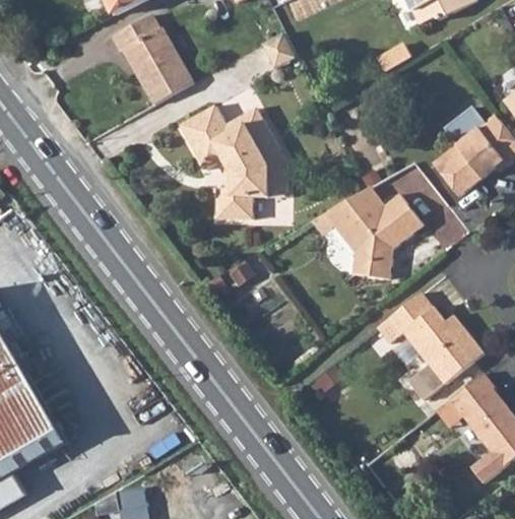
[(106,0),(113,14),(140,0),(106,0)]
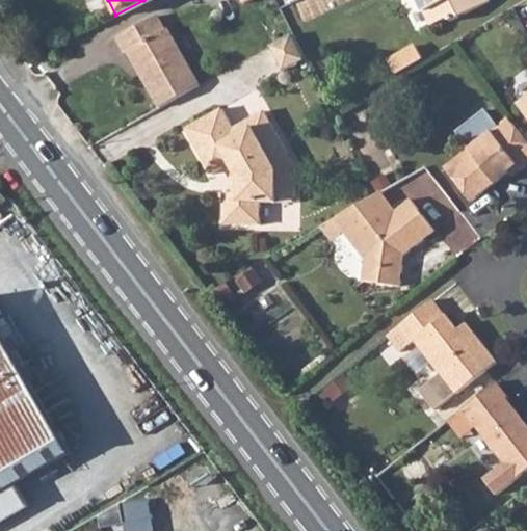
[(415,0),(428,24),(443,16),(446,21),(485,0),(415,0)]
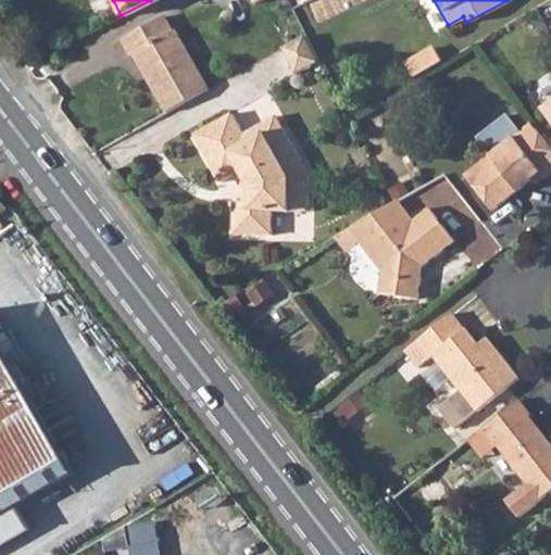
[(161,112),(201,89),(170,29),(165,33),(157,17),(115,41),(125,58),(128,55),(161,112)]
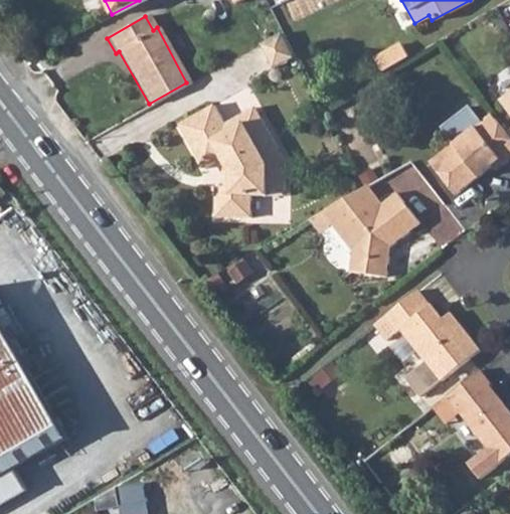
[(277,32),(256,44),(266,62),(285,50),(277,32)]
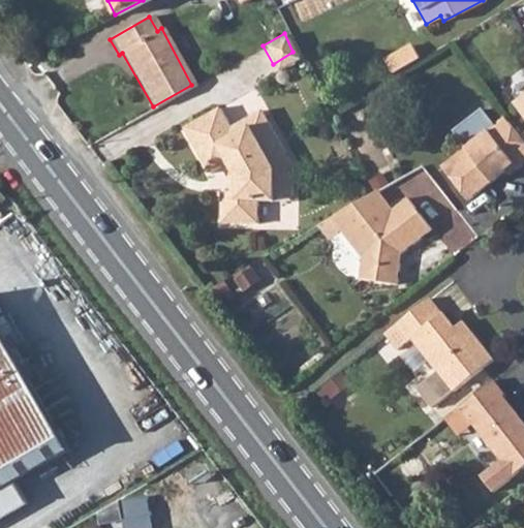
[(381,60),(390,73),(415,58),(408,44),(381,60)]
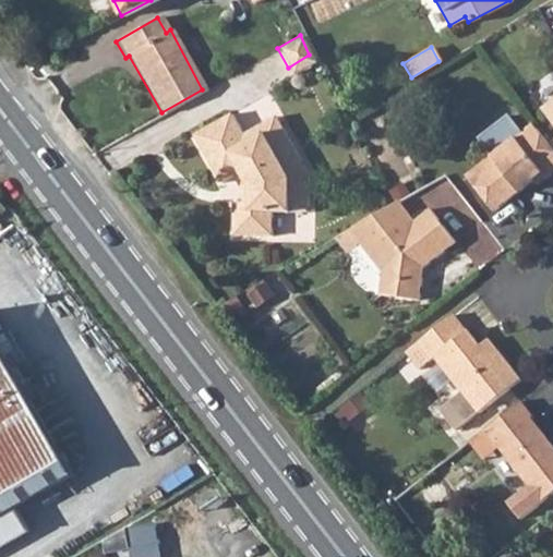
[(313,62),(309,55),(288,68),(291,74),(313,62)]
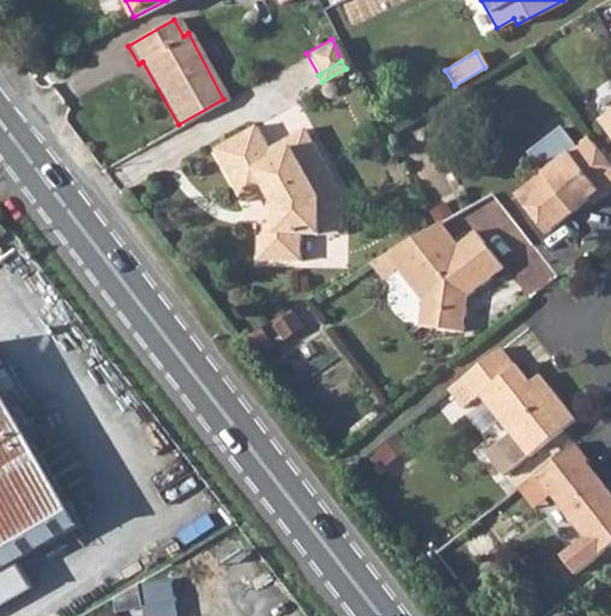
[(610,136),(610,106),(597,118),(610,136)]
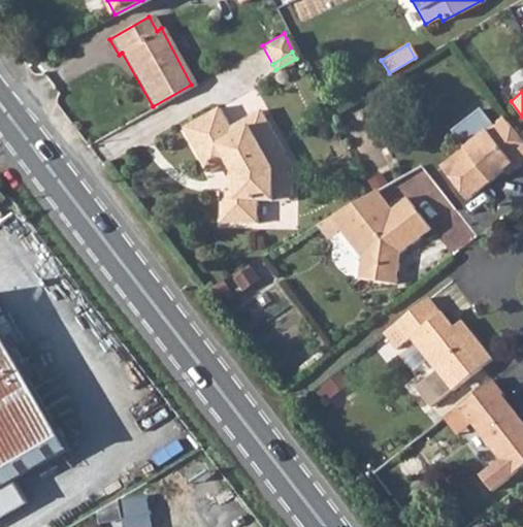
[(465,144),(440,164),(466,198),(512,164),(514,168),(522,160),(522,141),(502,116),(493,123),(481,106),(453,128),(465,144)]
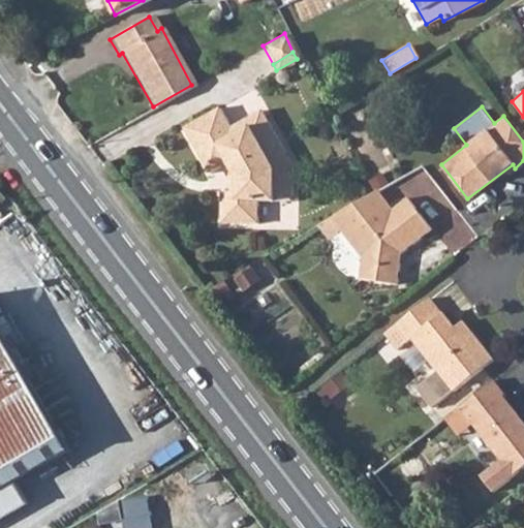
[(215,107),(180,127),(205,173),(223,162),(233,179),(233,191),(218,191),(217,224),(253,223),(253,202),(270,200),(270,194),(287,195),(287,164),(257,110),(226,127),(215,107)]
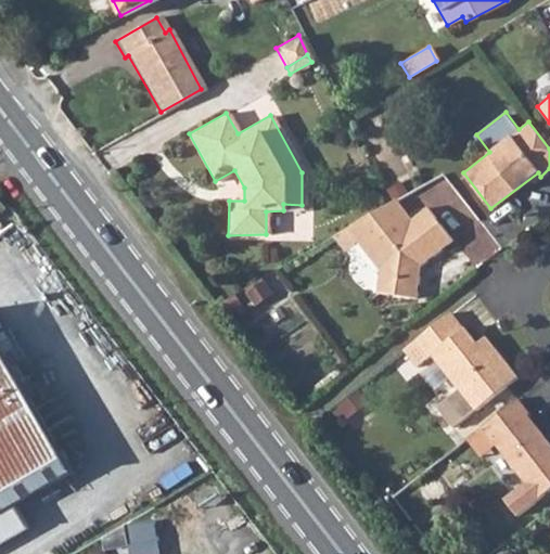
[(346,229),(381,273),(378,293),(412,297),(417,267),(451,240),(427,208),(409,220),(393,198),(383,205),(384,206),(346,229)]
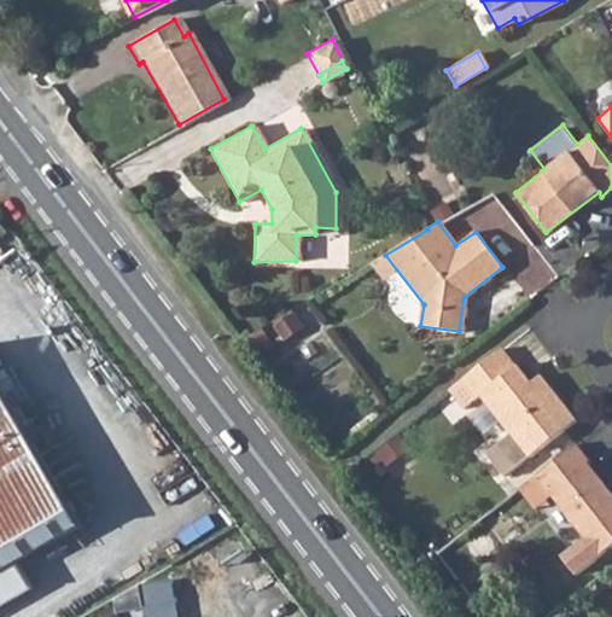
[(456,378),(446,388),(460,407),(477,394),(506,432),(482,450),(500,473),(570,420),(543,385),(534,391),(526,383),(499,347),(456,378)]
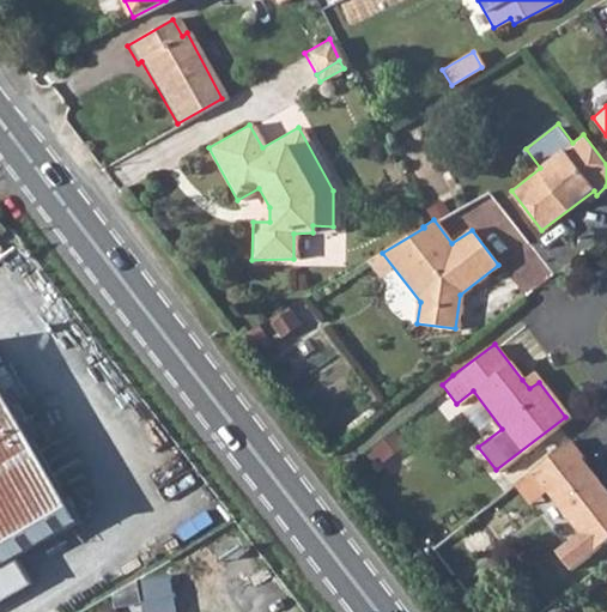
[(522,380),(529,388),(539,382),(532,373),(522,380)]
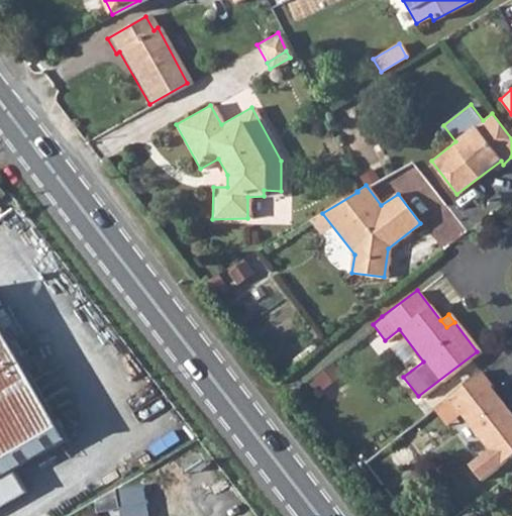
[(0,504),(23,491),(12,471),(64,440),(0,328),(0,504)]
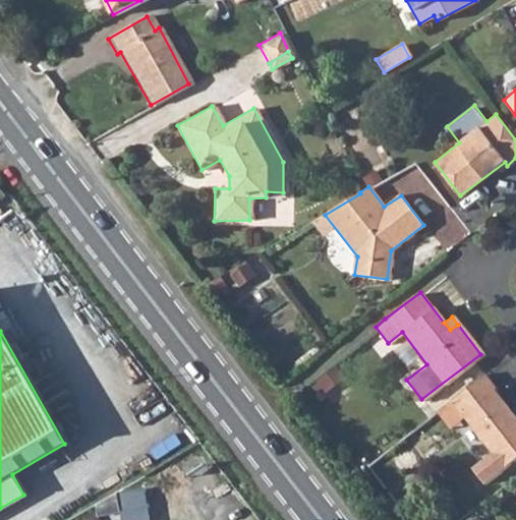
[(322,391),(342,373),(334,365),(314,382),(322,391)]
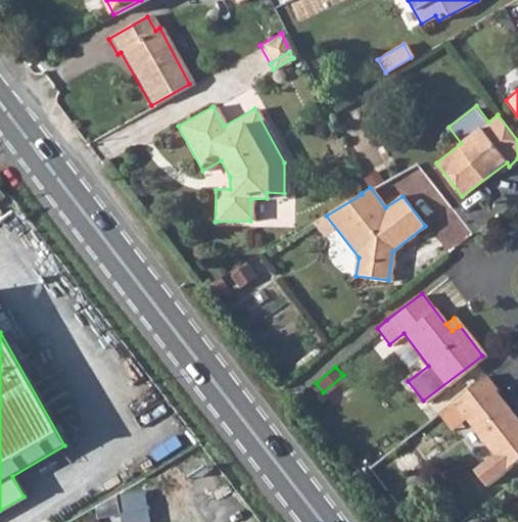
[(450,399),(503,470),(517,457),(517,424),(492,389),(496,387),(484,373),(450,399)]
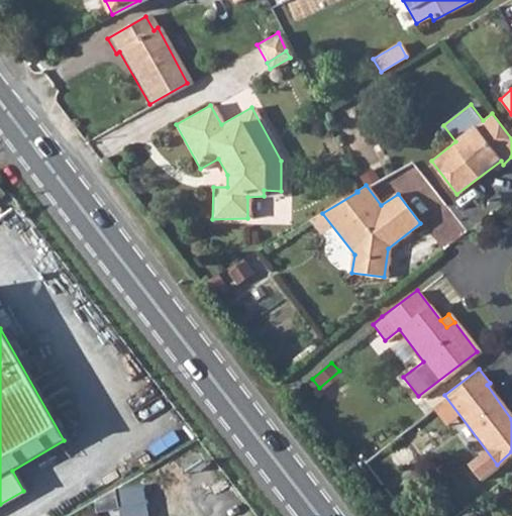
[(119,515),(138,515),(149,514),(141,482),(93,494),(97,510),(117,505),(119,515)]
